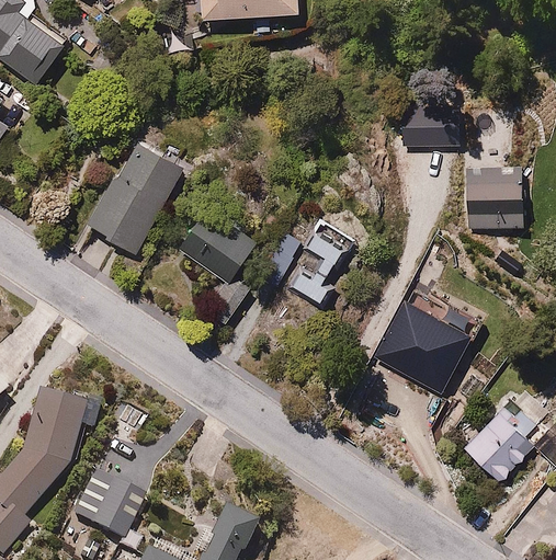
[(0,58),(36,83),(61,46),(12,11),(20,0),(0,0),(0,58)]
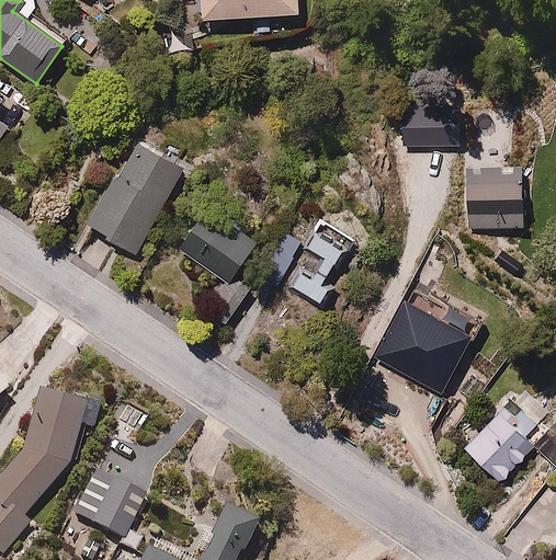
[(297,0),(196,0),(199,19),(298,14),(297,0)]
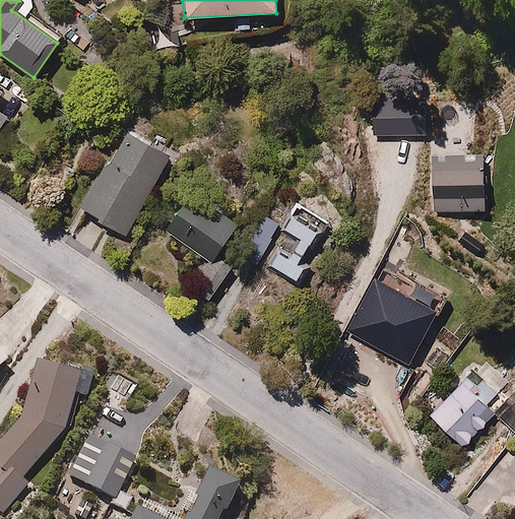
[(422,135),(421,101),(368,102),(369,136),(422,135)]
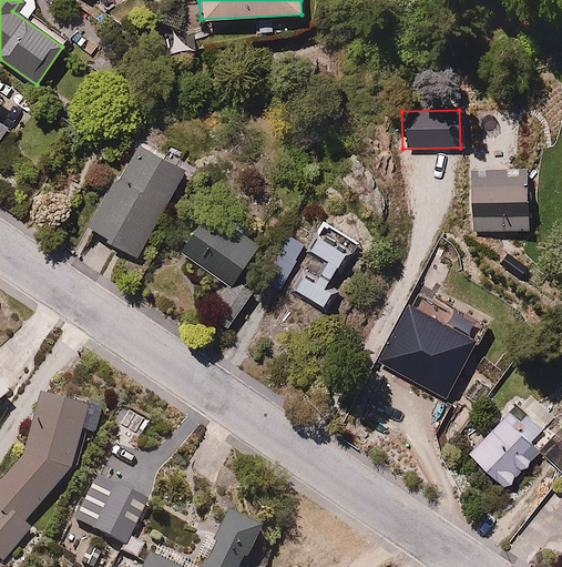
[(187,179),(141,148),(87,228),(132,260),(187,179)]
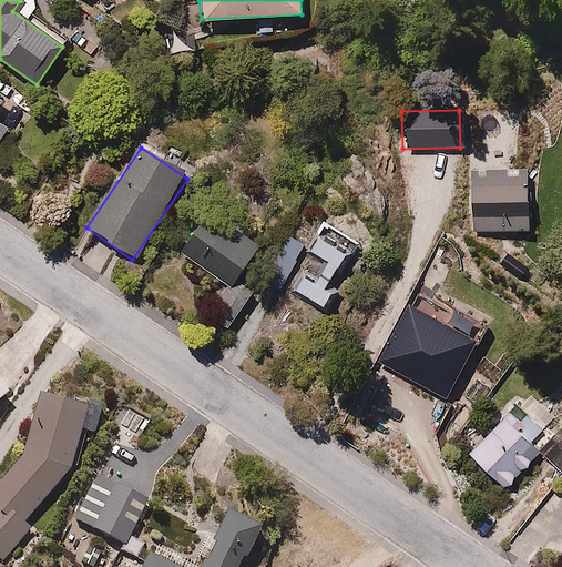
[(530,184),(469,184),(469,233),(530,232),(530,184)]
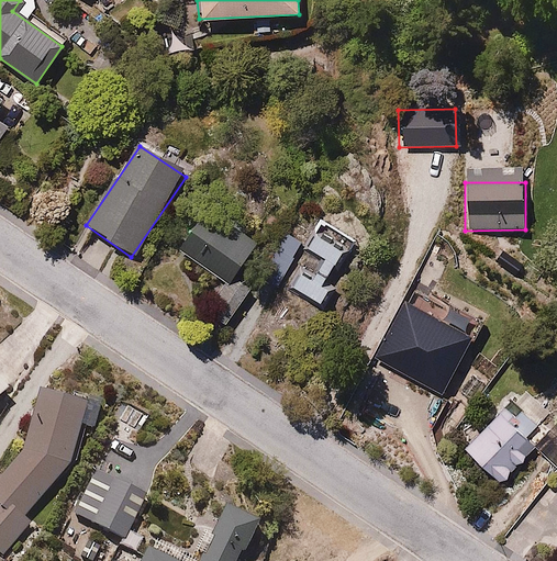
[(207,210),(180,246),(220,276),(195,310),(221,328),(251,290),(233,277),(256,247),(207,210)]
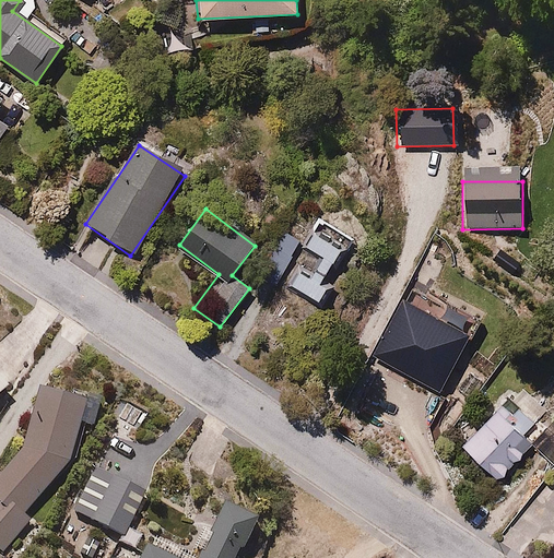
[(344,250),(307,225),(295,244),(320,260),(307,280),(301,275),(293,286),(320,304),(330,289),(321,284),(344,250)]
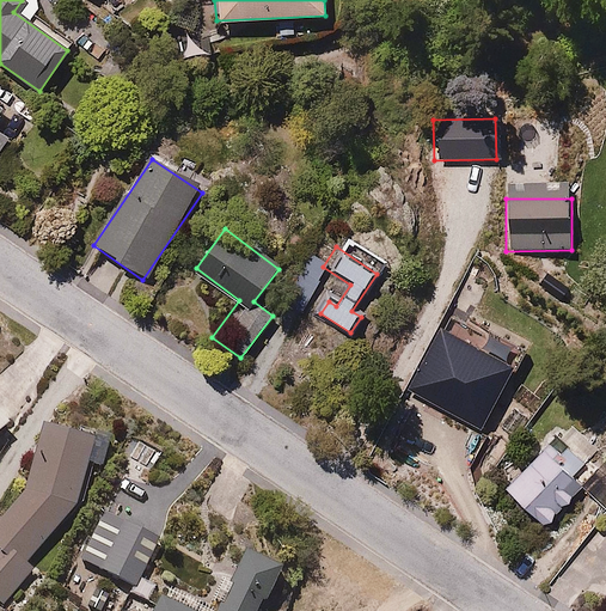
[(601,465),(565,429),(505,490),(540,526),(601,465)]
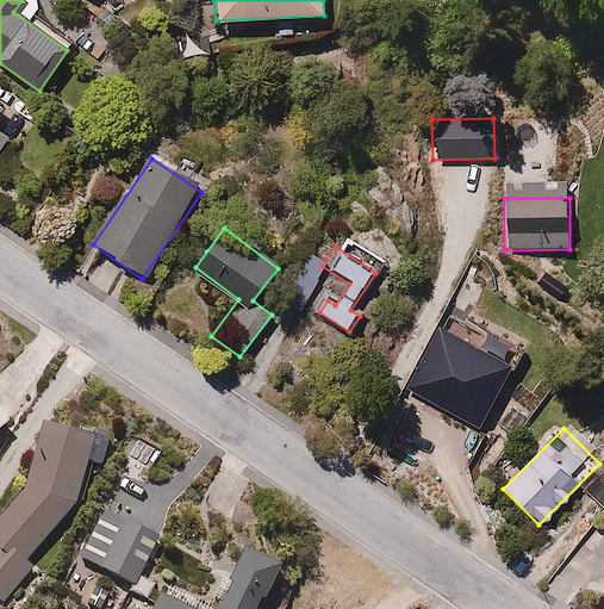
[(89,442),(42,430),(27,486),(0,519),(0,603),(1,604),(30,571),(24,566),(75,507),(89,442)]
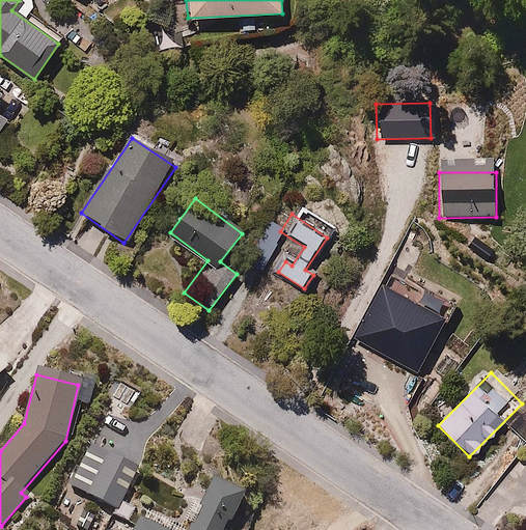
[(136,474),(87,448),(66,486),(114,512),(136,474)]
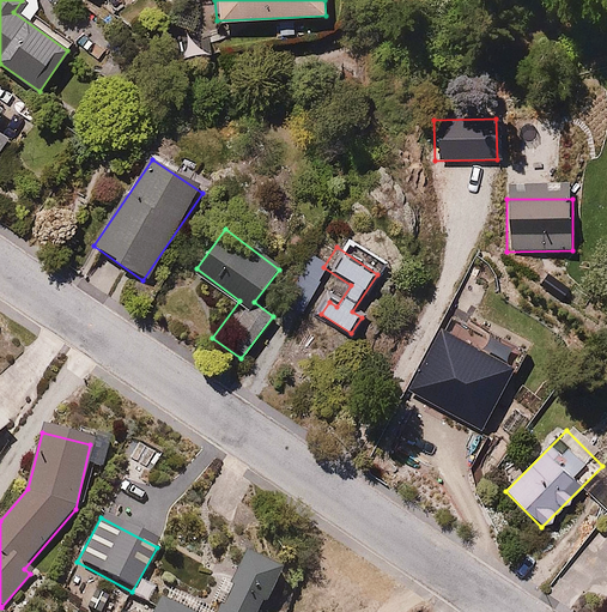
[(187,611),(159,597),(151,611),(255,611),(279,568),(247,551),(213,611),(187,611)]
